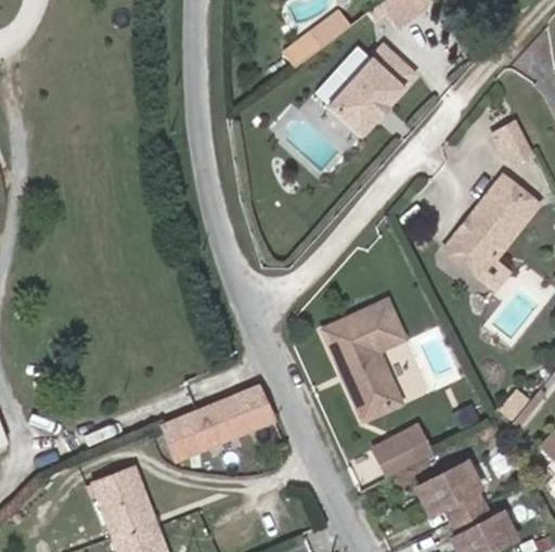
[(384,11),(376,0),(366,8),(374,18),(384,11)]
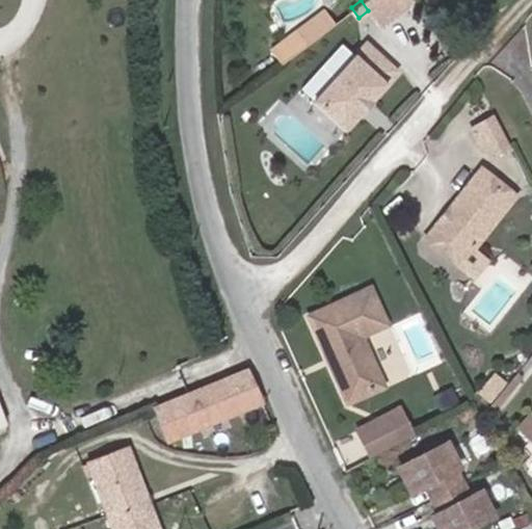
[(361,0),(368,10),(378,24),(411,0),(361,0)]
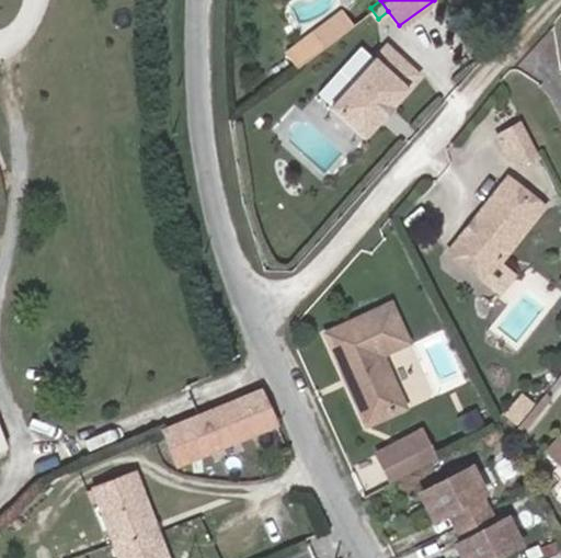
[(322,44),(352,22),(342,8),(311,30),(322,44)]
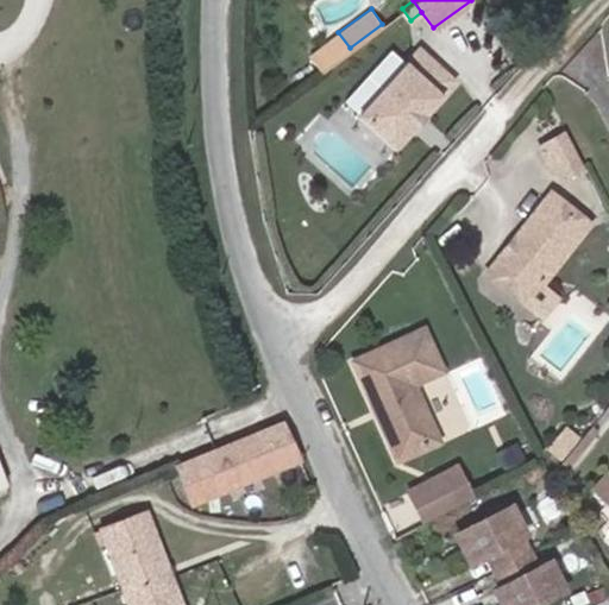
[(426,112),(443,94),(441,93),(454,79),(419,46),(358,114),(394,146),(410,130),(408,127),(425,111),(426,112)]
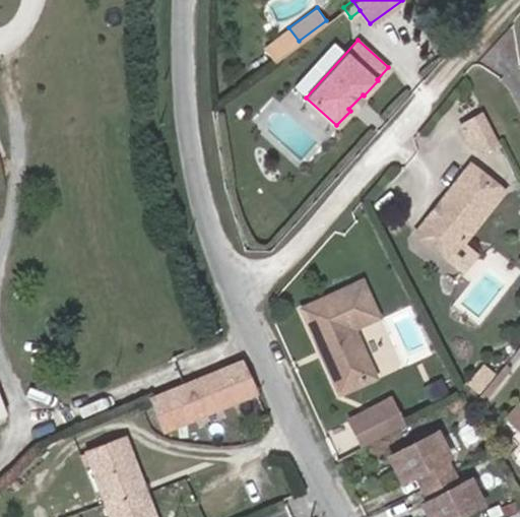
[(350,111),(365,95),(364,95),(363,94),(348,109),(350,111)]
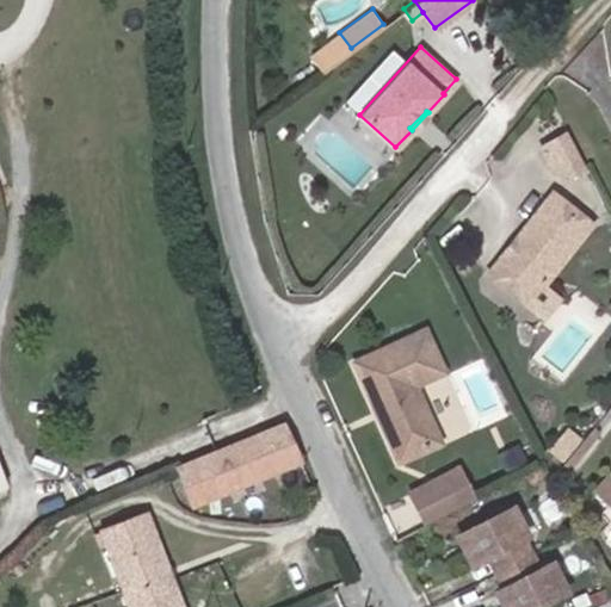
[(585,165),(567,130),(541,144),(551,167),(569,173),(585,165)]
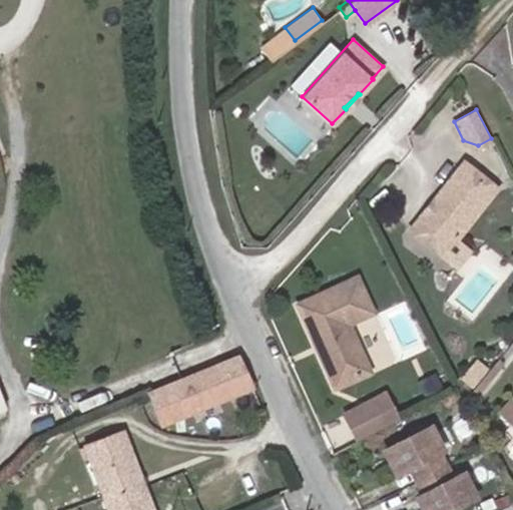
[(456,237),(497,186),(463,159),(410,226),(443,253),(456,237)]
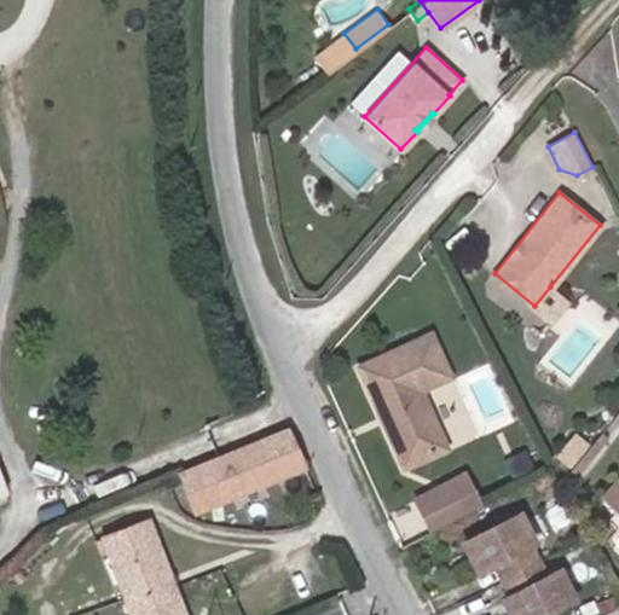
[(563,299),(550,286),(534,306),(549,317),(563,299)]
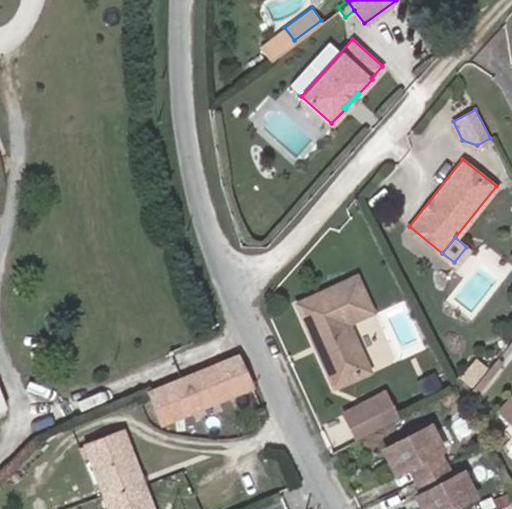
[(369,369),(348,321),(372,310),(356,274),(296,302),(334,385),(369,369)]
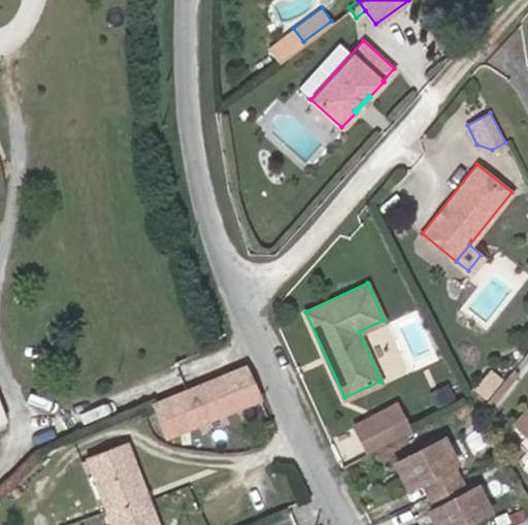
[(268,394),(255,364),(164,400),(177,432),(268,394)]
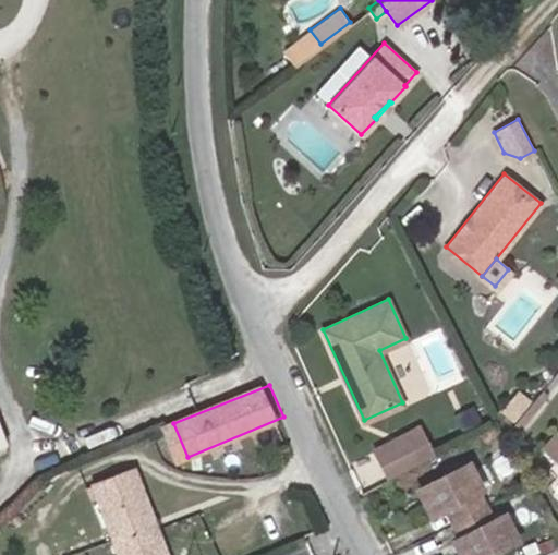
[(509,442),(549,394),(543,387),(502,436),(509,442)]
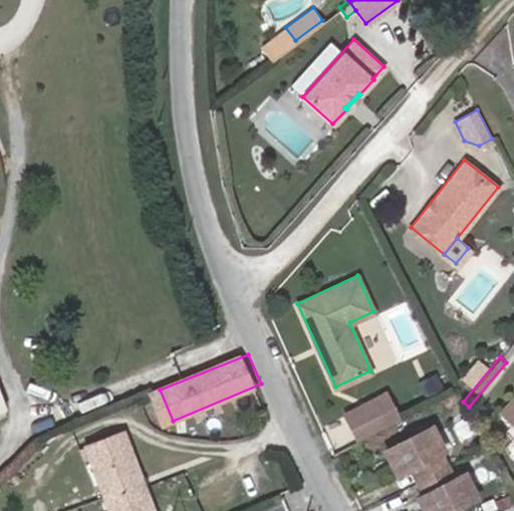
[(472,384),(486,366),(478,359),(463,376),(472,384)]
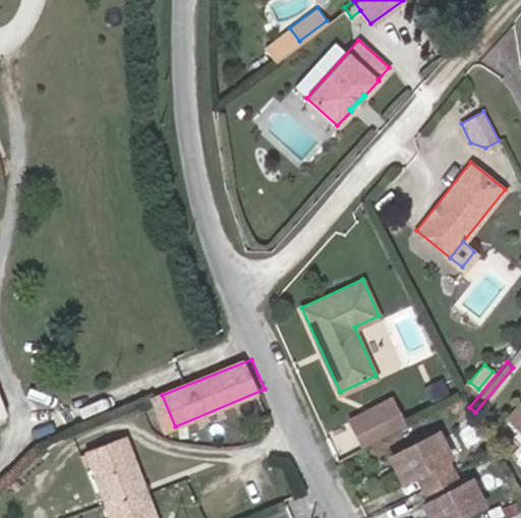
[(453,389),(446,375),(430,383),(438,397),(453,389)]
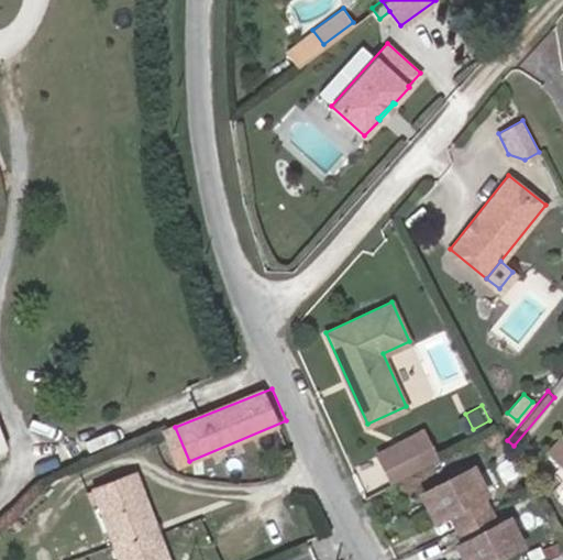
[(0,416),(0,453),(12,449),(0,416)]
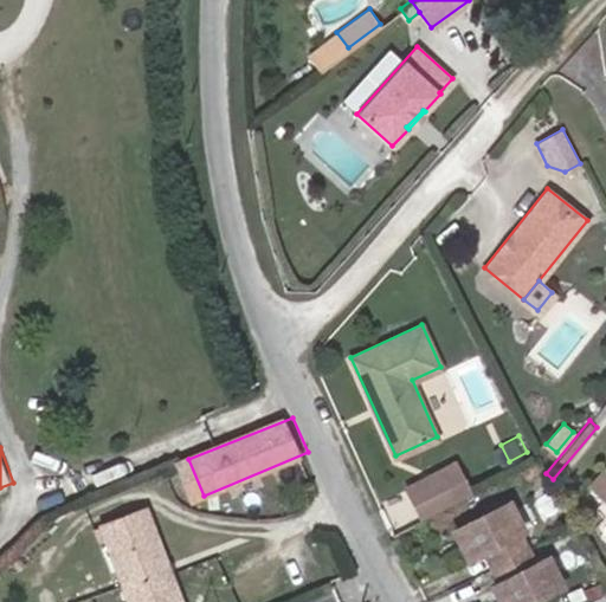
[(470,496),(453,464),(443,468),(458,500),(470,496)]
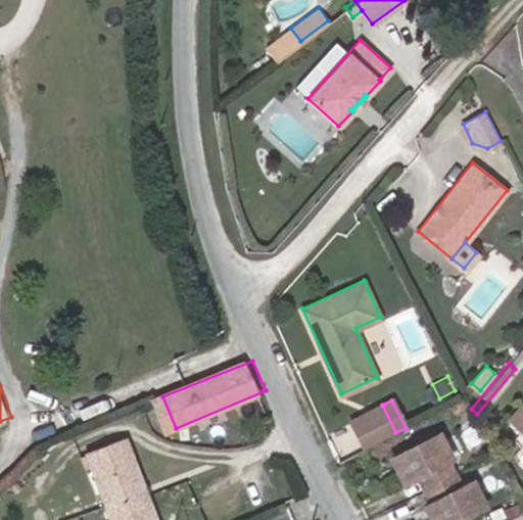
[(522,432),(522,400),(508,418),(522,432)]
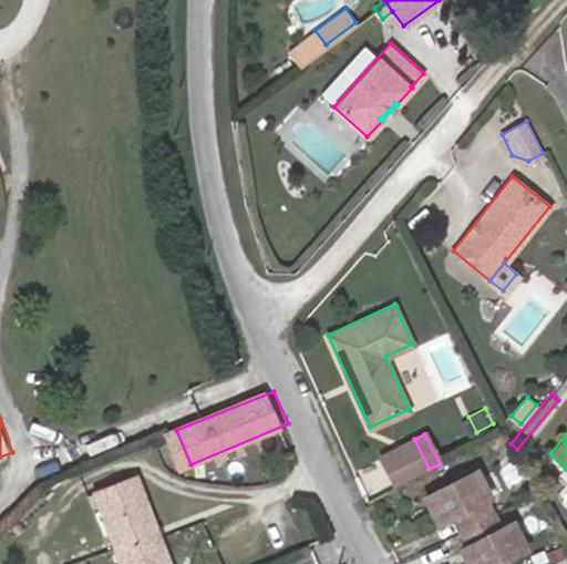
[(429,469),(414,439),(382,455),(398,485),(429,469)]
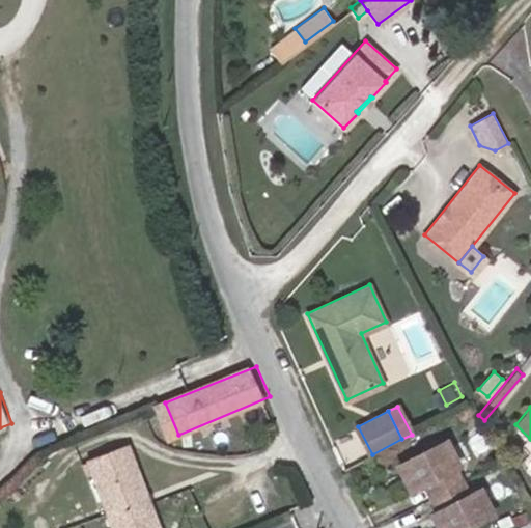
[(498,449),(506,445),(500,433),(492,438),(498,449)]
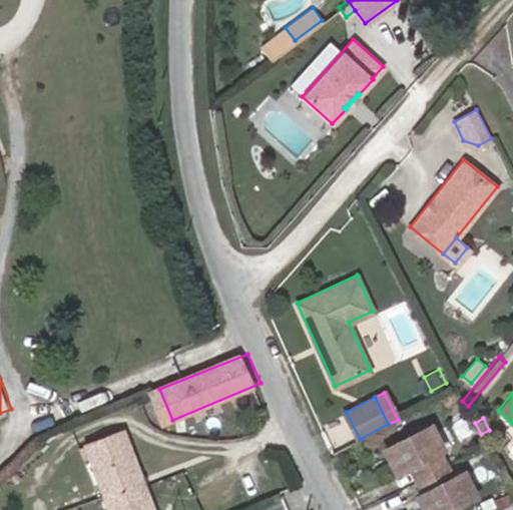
[(440,450),(443,448),(431,425),(384,449),(396,472),(410,466),(416,479),(446,463),(440,450)]
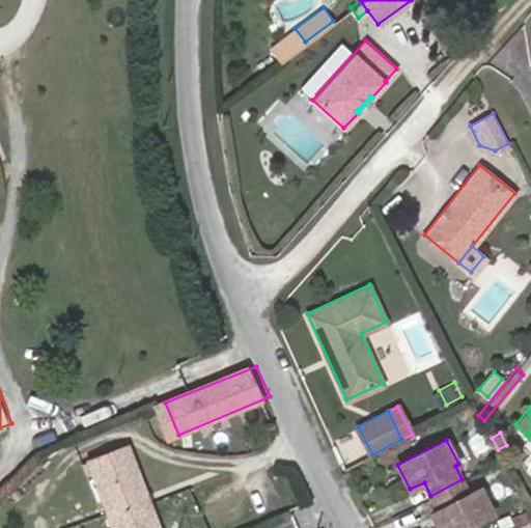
[(96,464),(121,527),(167,527),(136,448),(96,464)]
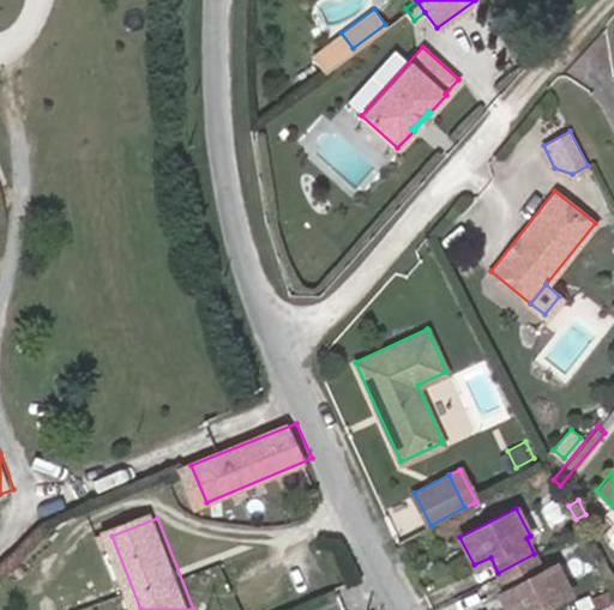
[(506,609),(535,609),(570,592),(555,563),(542,571),(534,554),(498,573),(506,589),(498,592),(506,609)]
